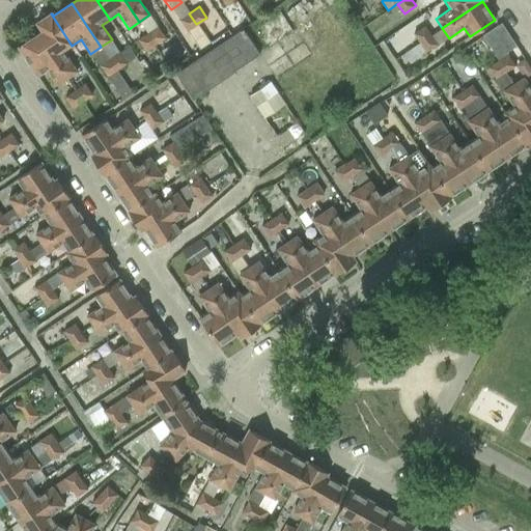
[(280,11),(254,29),(268,50),(294,33),(280,11)]
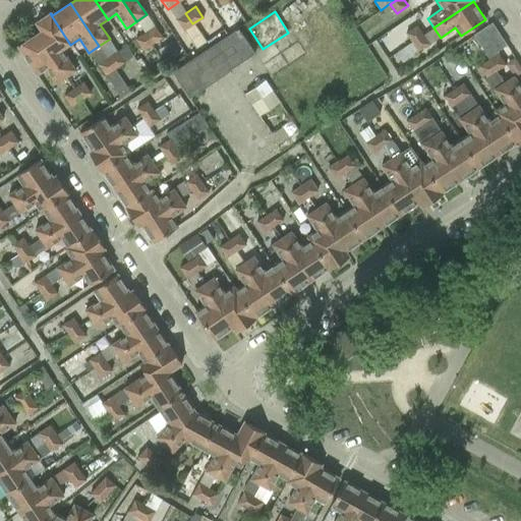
[(41,32),(37,35),(65,77),(76,70),(62,50),(70,45),(50,13),(36,23),(41,32)]
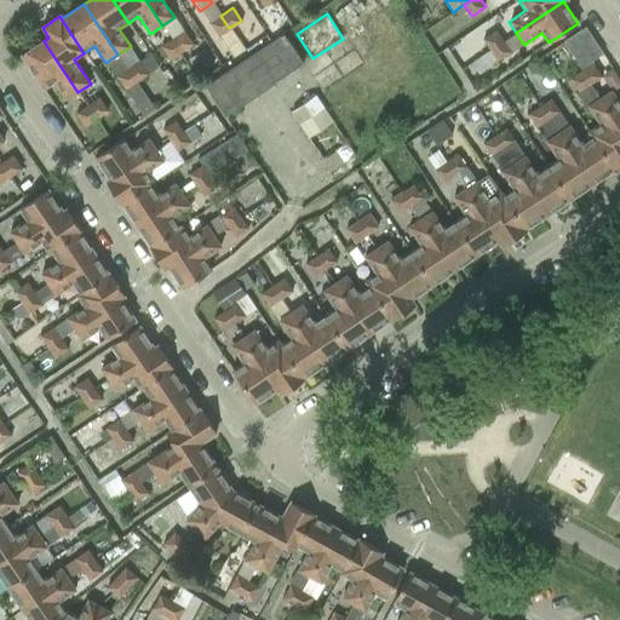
[(220,16),(210,23),(218,36),(233,57),(244,50),(229,28),(220,16)]
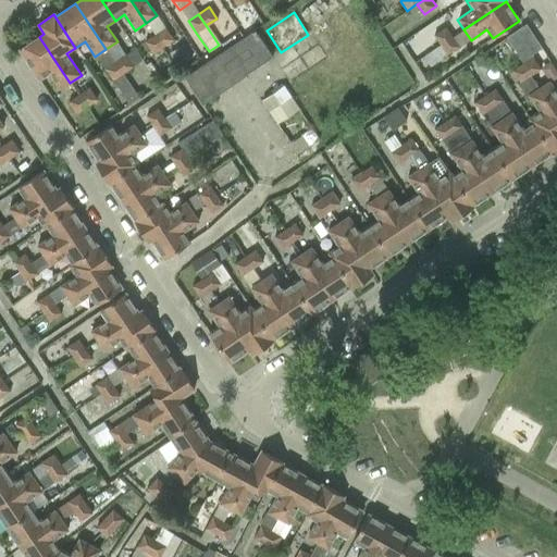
[(539,42),(527,25),(505,39),(518,58),(539,42)]
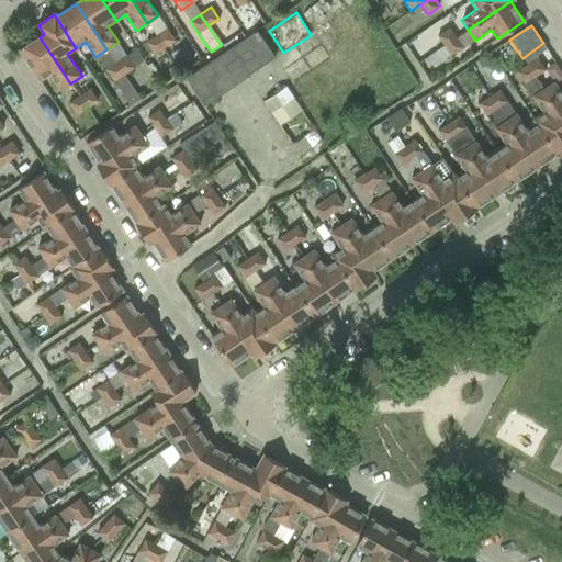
[(450,26),(437,35),(445,46),(457,37),(450,26)]
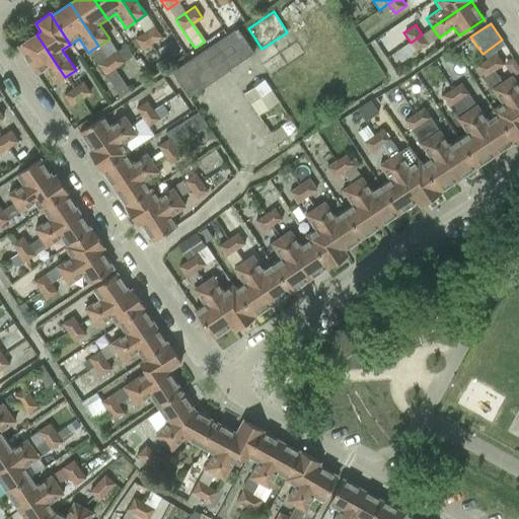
[(154,25),(144,32),(144,33),(151,44),(161,38),(154,25)]
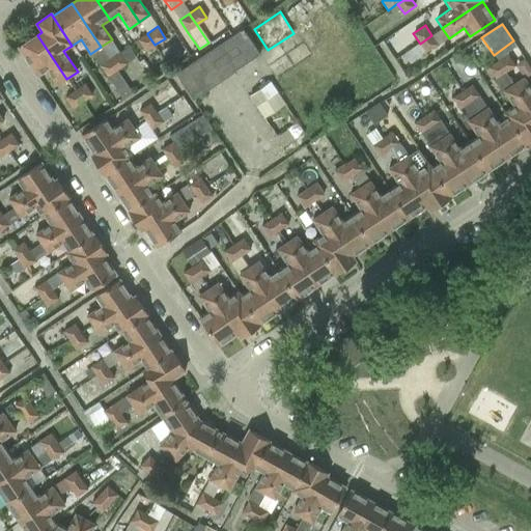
[(231,36),(175,73),(193,99),(259,55),(243,29),(231,36)]
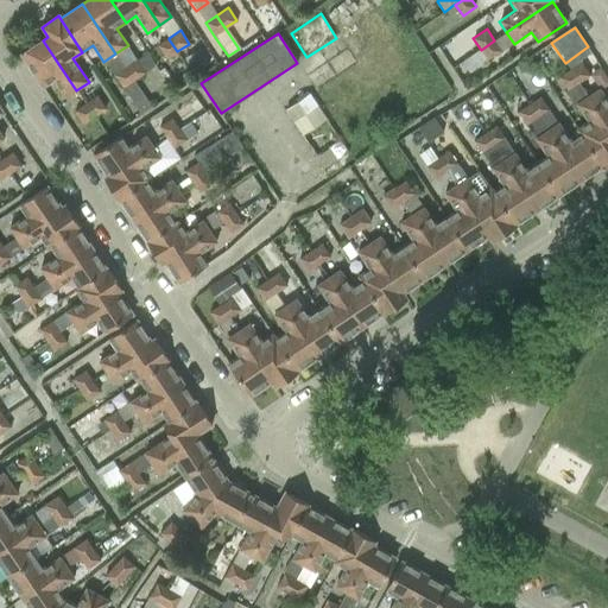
[(169,38),(158,45),(166,58),(177,51),(169,39),(169,38)]
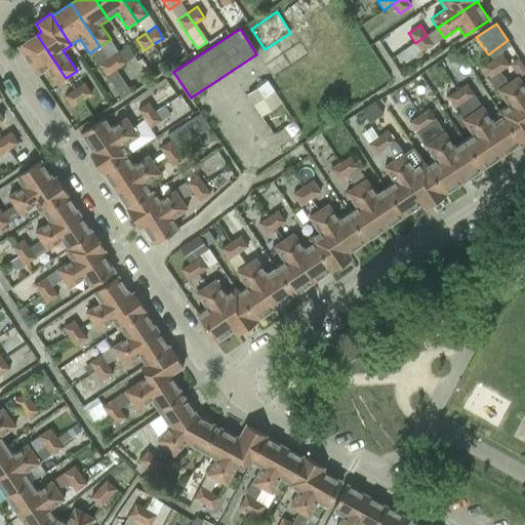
[(66,78),(37,35),(17,48),(37,76),(46,70),(56,84),(66,78)]
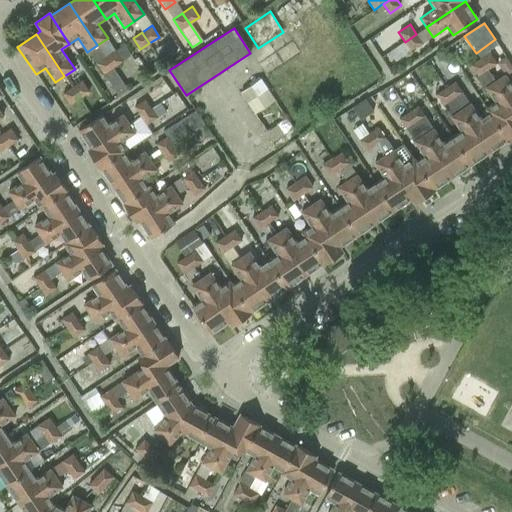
[(395,48),(389,52),(395,61),(396,60),(410,50),(422,43),(416,34),(405,42),(395,48)]
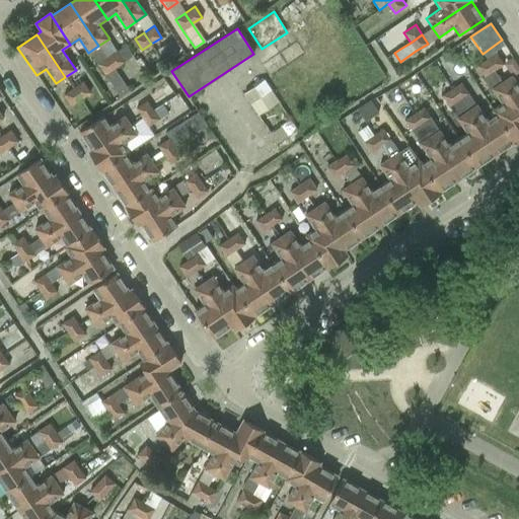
[(108,40),(98,46),(106,58),(115,69),(124,63),(117,52),(108,40)]
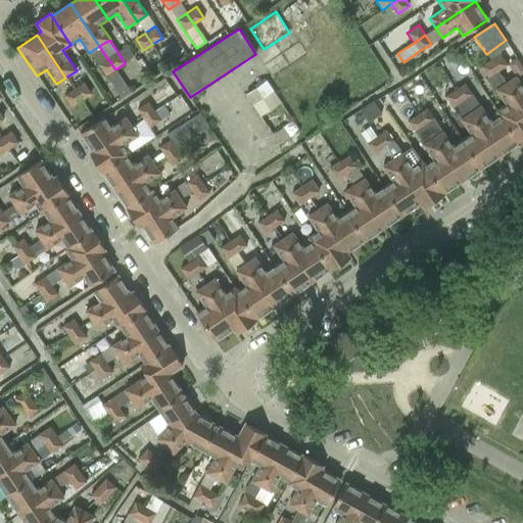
[(172,43),(158,51),(167,62),(179,54),(172,43)]
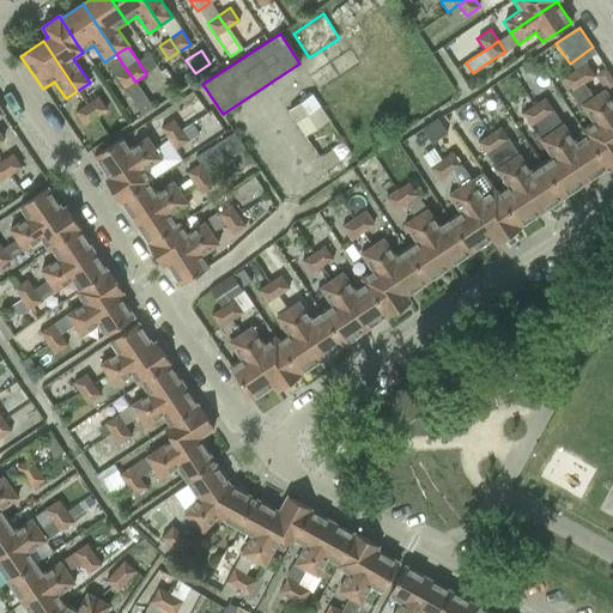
[(116,54),(104,62),(114,77),(141,116),(152,108),(135,84),(134,83),(135,82),(126,68),(116,54)]
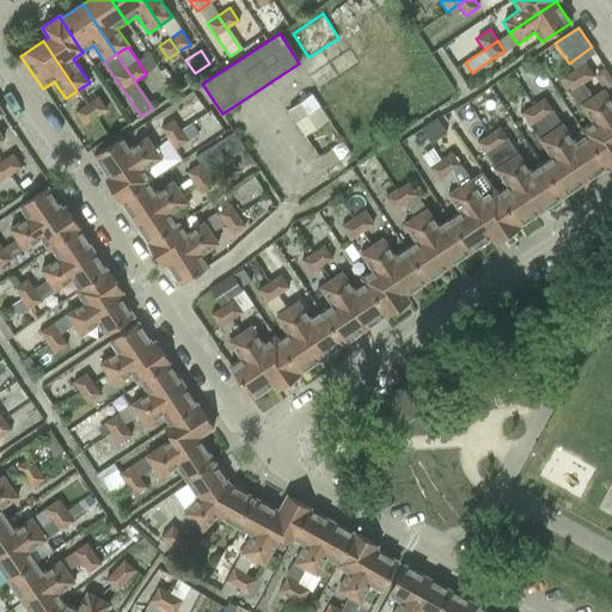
[(586,63),(574,71),(583,84),(594,75),(586,63)]
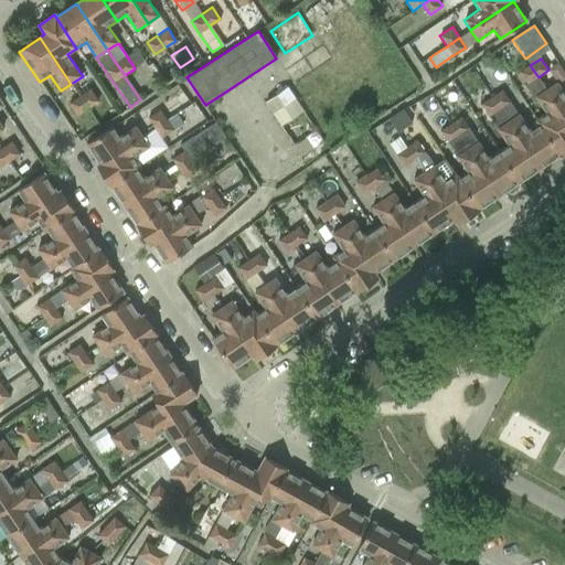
[(530,65),(520,72),(528,84),(526,85),(525,85),(534,98),(535,97),(546,89),(539,77),(530,65)]
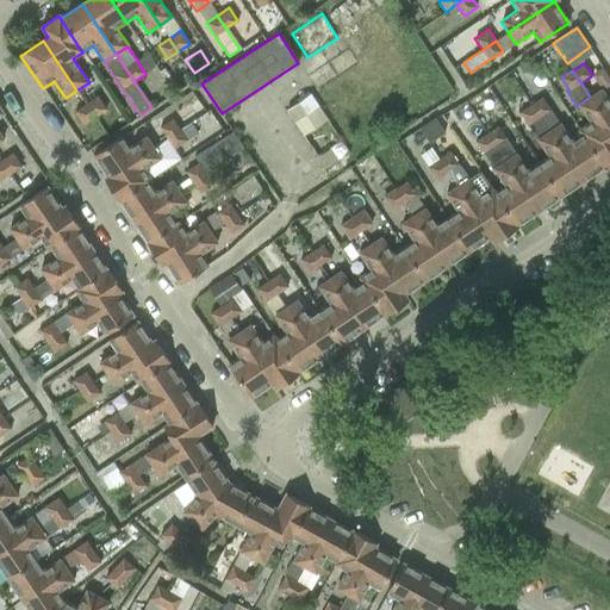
[(609,103),(602,89),(590,97),(609,125),(609,103)]
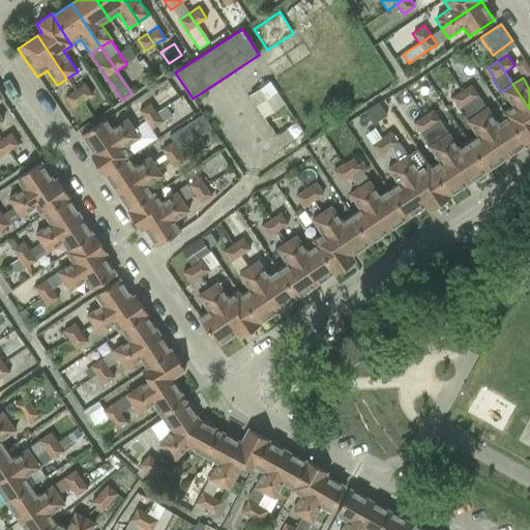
[(269,82),(248,95),(264,117),(284,104),(269,82)]
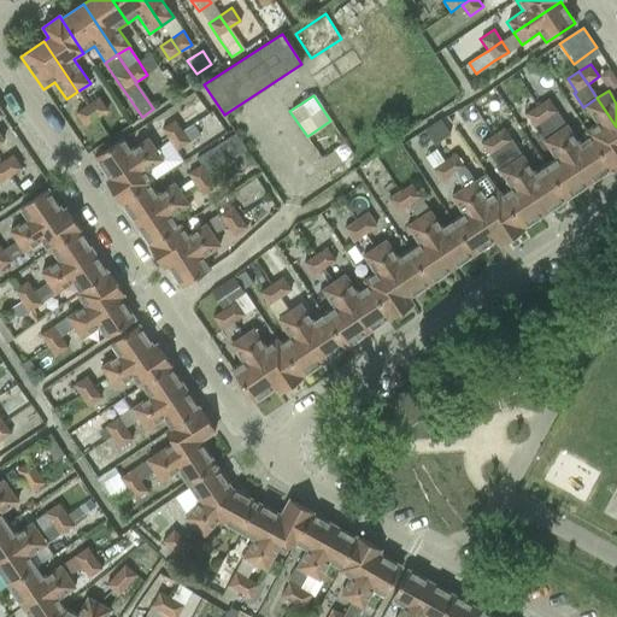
[(99,98),(87,106),(95,119),(107,111),(99,98)]
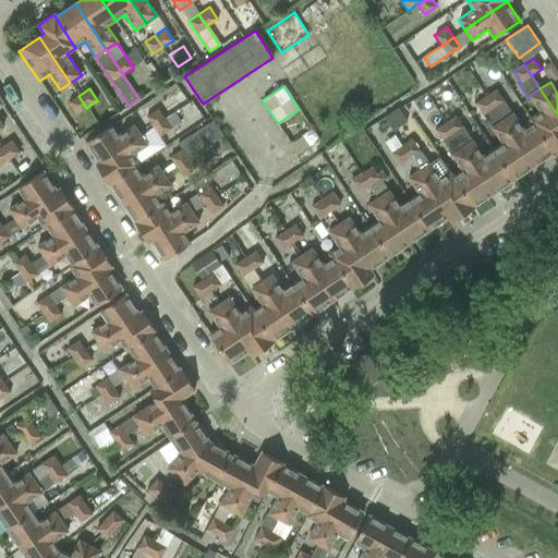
[(496,88),(486,95),(494,107),(504,100),(496,88)]
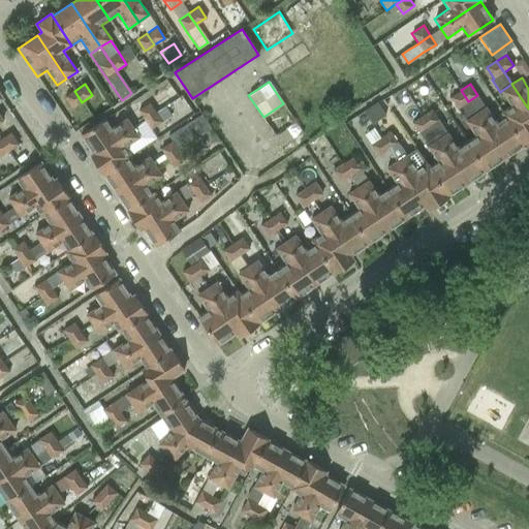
[(510,105),(502,112),(505,116),(526,146),(528,143),(528,109),(511,84),(501,91),(510,105)]
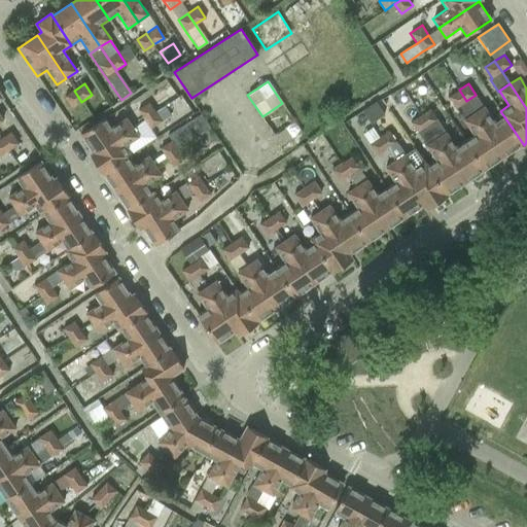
[(459,90),(449,97),(457,107),(455,108),(463,120),(475,113),(466,101),(459,90)]
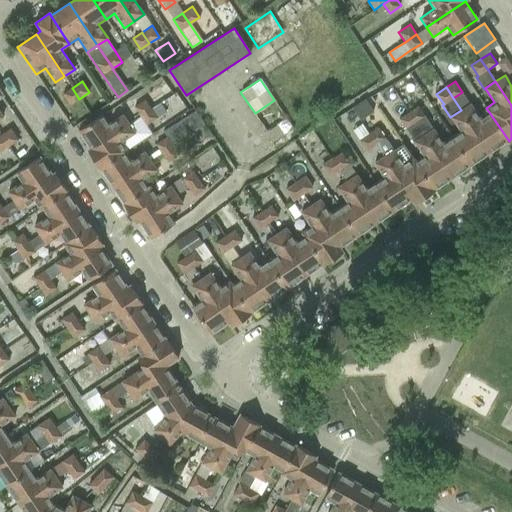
[(79,99),(72,88),(63,94),(70,105),(79,99)]
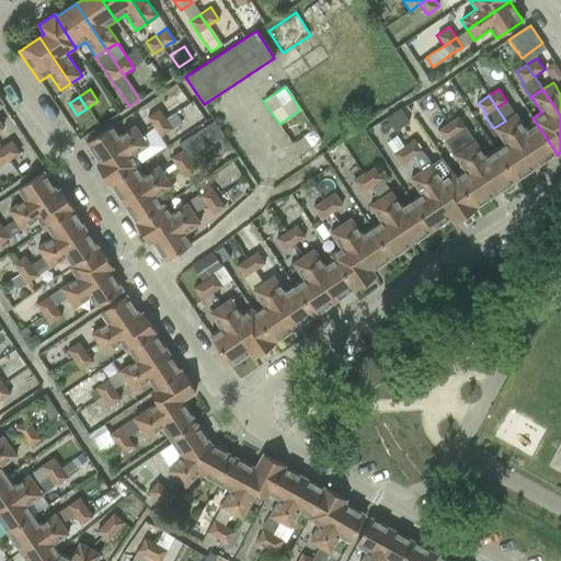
[(159,109),(147,117),(152,127),(165,118),(159,109)]
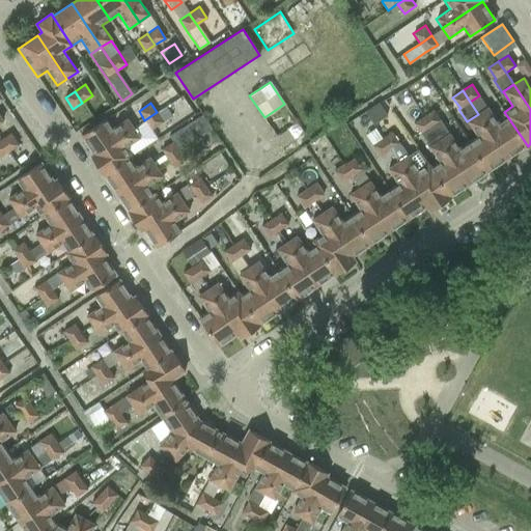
[(487,108),(478,114),(508,158),(526,145),(527,146),(528,146),(507,116),(505,117),(502,119),(498,122),(487,108)]
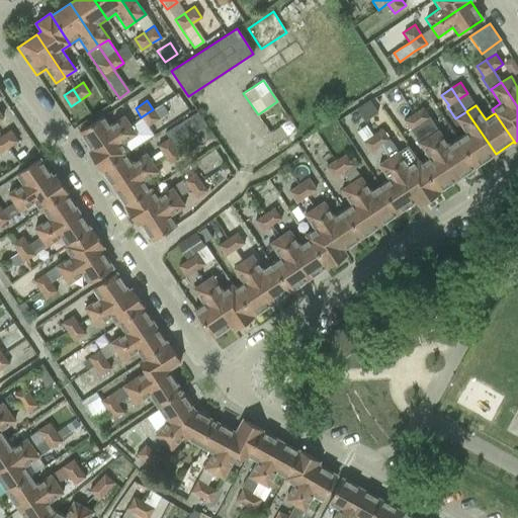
[(424,107),(414,113),(421,123),(430,117),(424,107)]
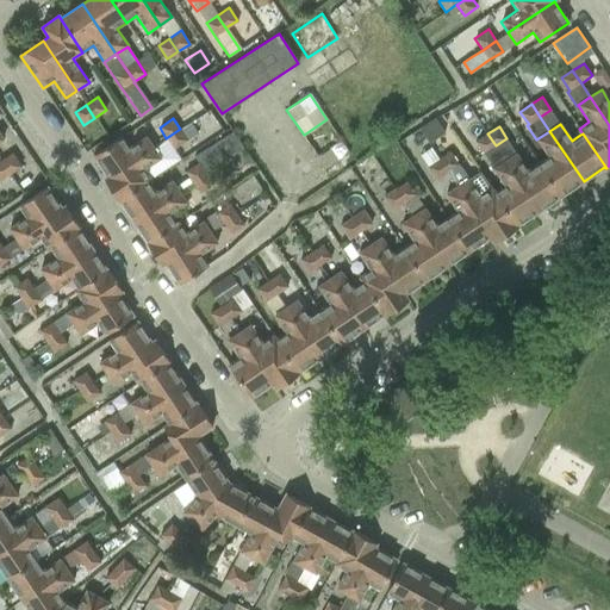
[(104,180),(154,147),(147,136),(142,139),(135,128),(93,156),(107,176),(104,180)]
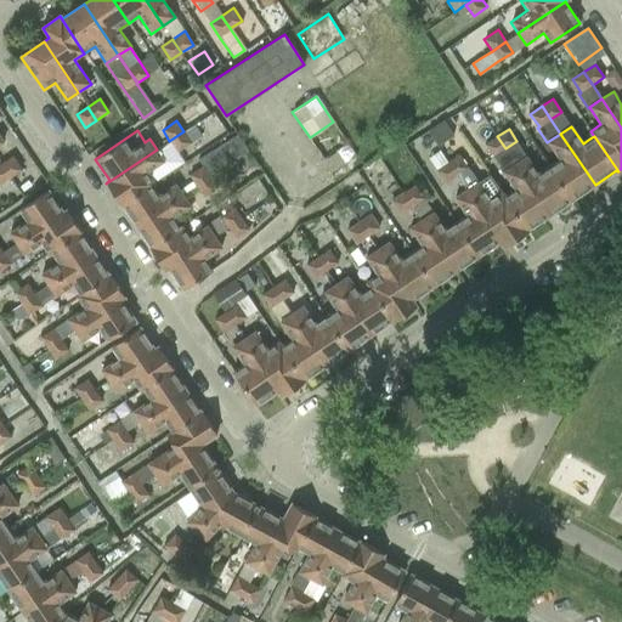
[(169,141),(157,150),(164,162),(177,153),(192,145),(184,131),(169,141)]
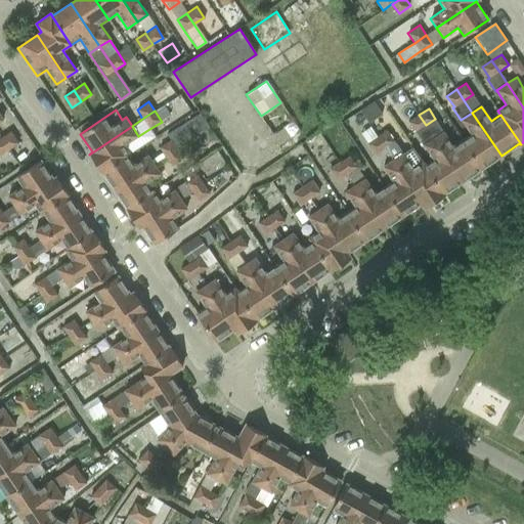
[(159,148),(165,158),(176,149),(209,127),(199,113),(166,135),(170,140),(159,148)]
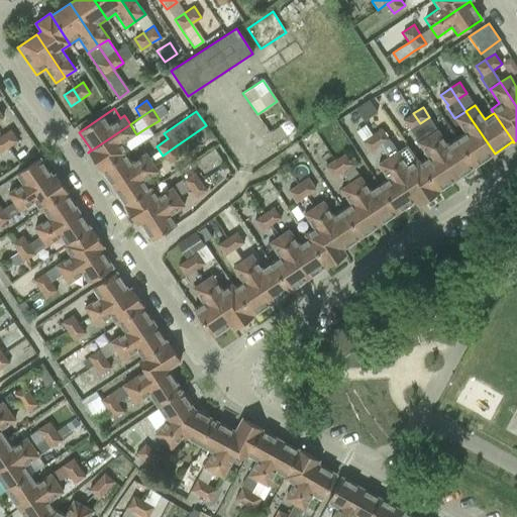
[(464,132),(456,137),(476,166),(495,153),(466,111),(454,118),(464,132)]
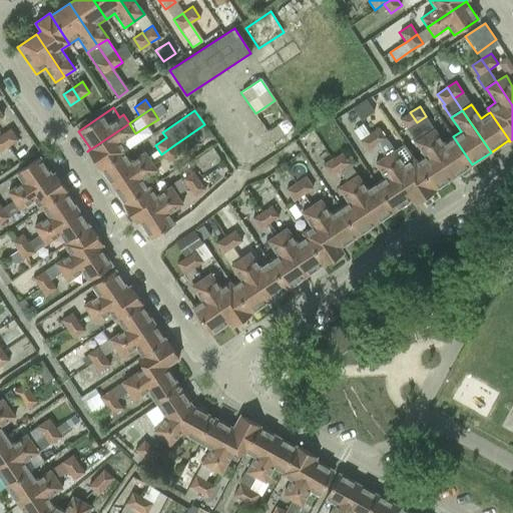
[(401,119),(400,119),(407,129),(417,122),(410,112),(401,119)]
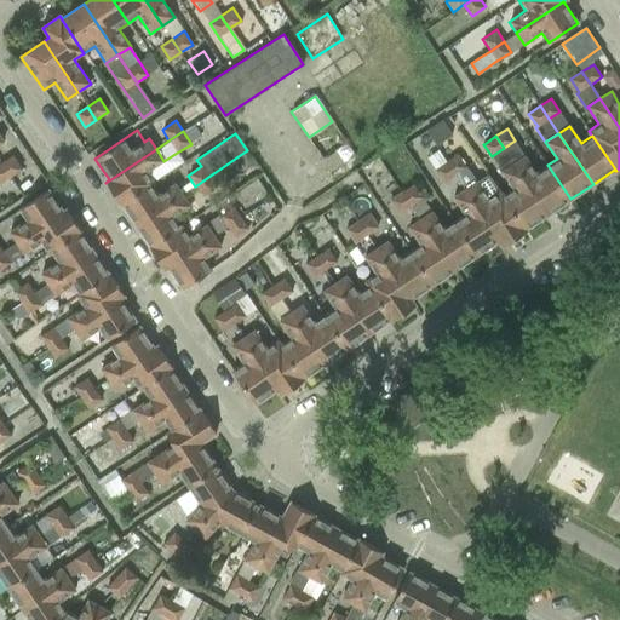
[(346,143),(322,159),(329,170),(354,154),(346,143)]
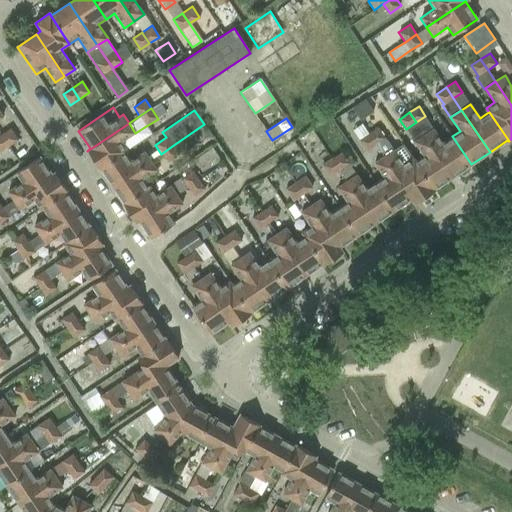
[(87,151),(99,169),(127,150),(121,142),(135,133),(129,123),(87,151)]
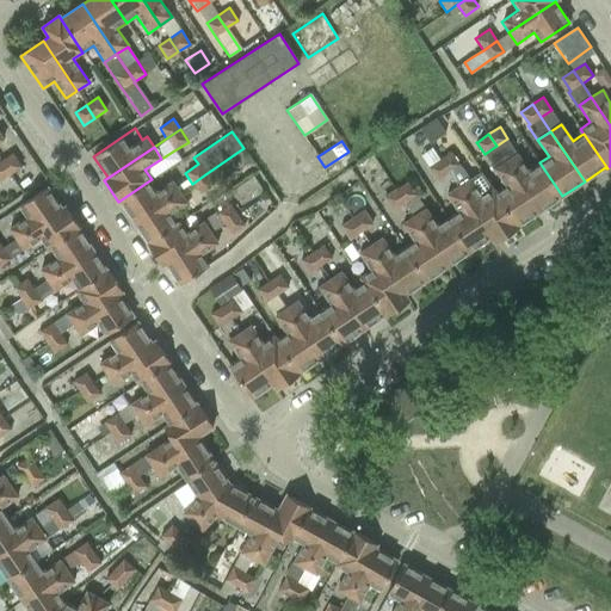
[(451,153),(442,159),(448,167),(449,170),(449,171),(450,172),(460,185),(468,179),(451,153)]
